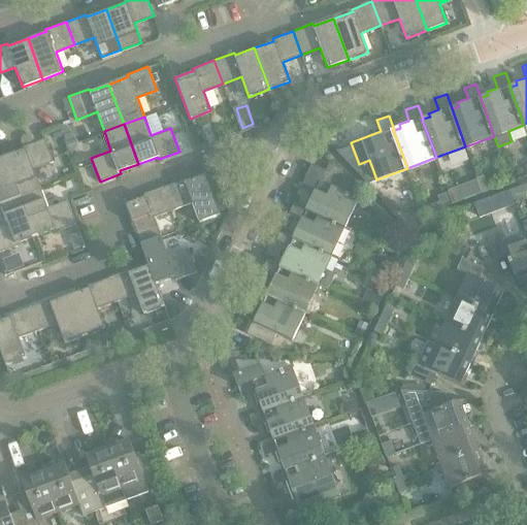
[(25,149),(5,156),(20,195),(40,188),(33,169),(53,162),(44,138),(24,146),(25,149)]
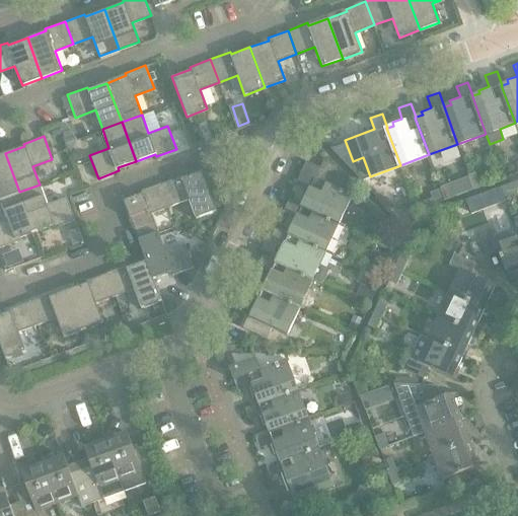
[(0,200),(19,192),(5,153),(0,155),(0,200)]
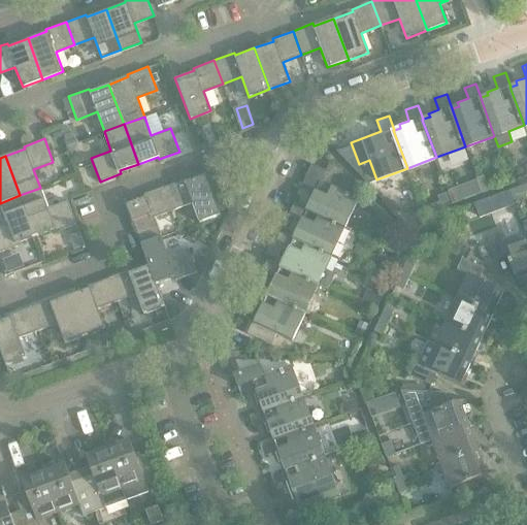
[(307,209),(344,227),(358,197),(349,193),(354,183),(330,158),(325,169),(313,163),(302,185),(313,190),(307,200),(310,201),(307,208),(307,209)]
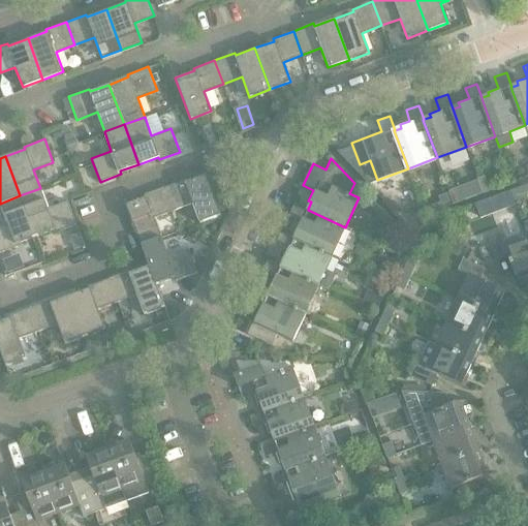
[(185,182),(184,179),(164,186),(173,210),(191,203),(198,223),(220,215),(206,175),(185,182)]
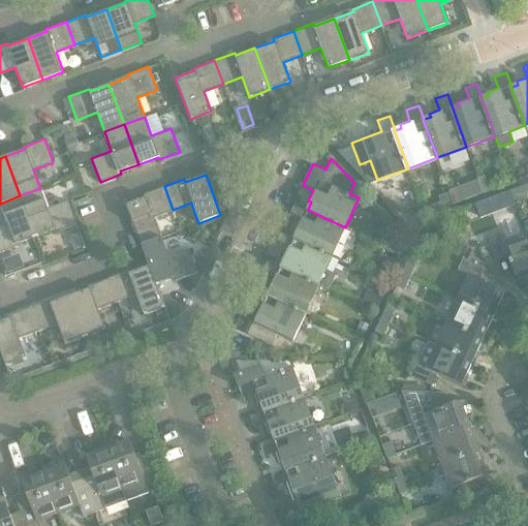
[(452,198),(489,191),(486,177),(449,184),(452,198)]
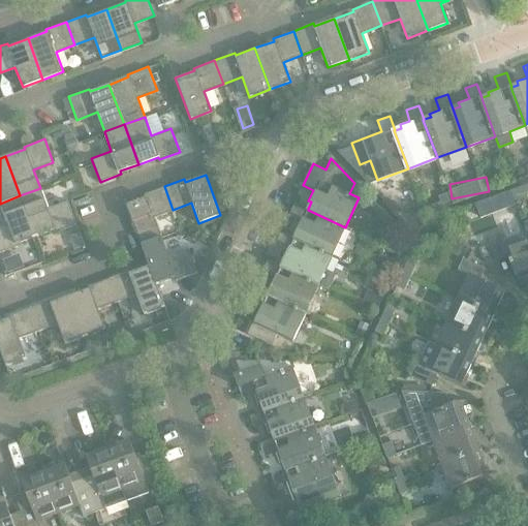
[(526,193),(523,184),(511,188),(515,197),(526,193)]
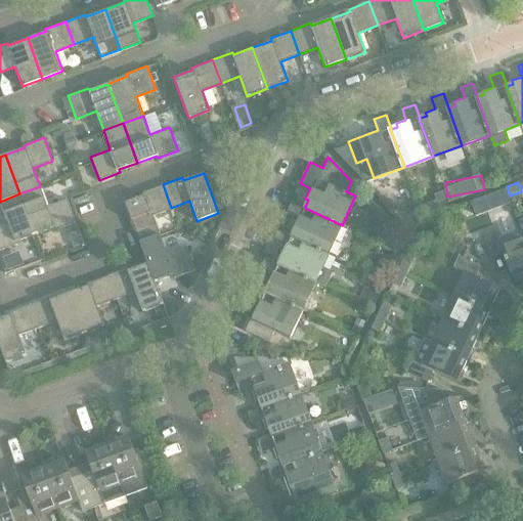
[(138,242),(159,233),(153,215),(171,208),(163,184),(143,191),(144,194),(124,202),(138,242)]
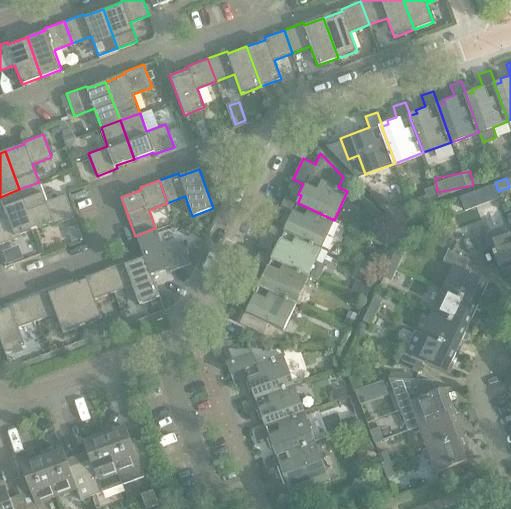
[(19,189),(34,228),(53,221),(54,224),(73,217),(65,193),(46,200),(39,182),(19,189)]
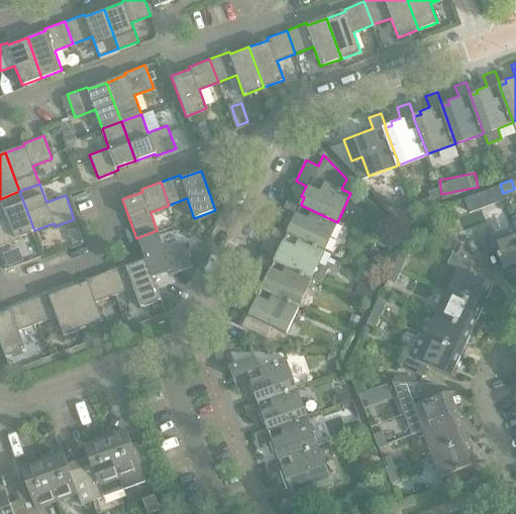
[(503,193),(500,184),(487,189),(491,197),(503,193)]
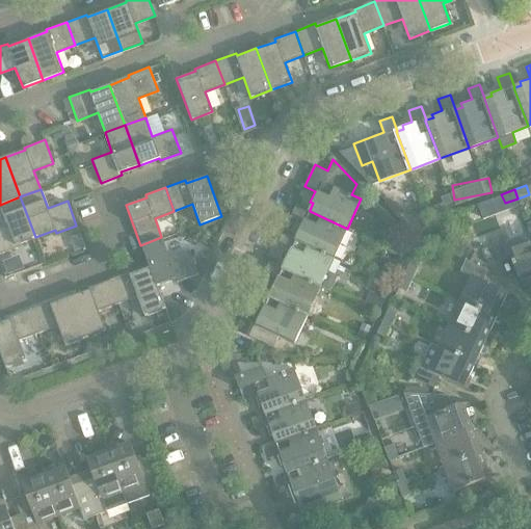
[(0,254),(17,247),(16,244),(35,237),(20,196),(0,205),(7,223),(0,226),(0,254)]
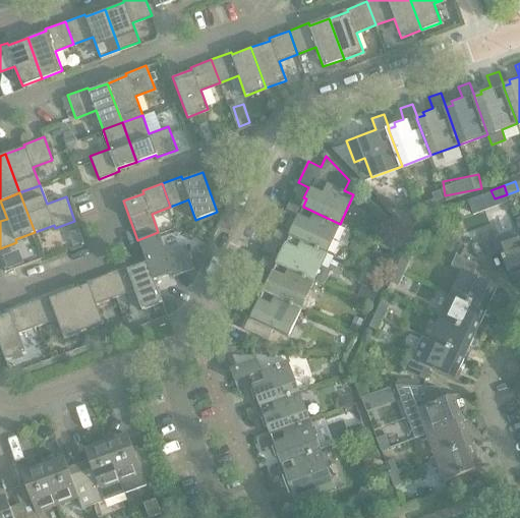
[(303,207),(303,206),(290,199),(285,211),(295,215),(290,225),(294,227),(291,233),(290,234),(328,251),(340,224),(303,207)]
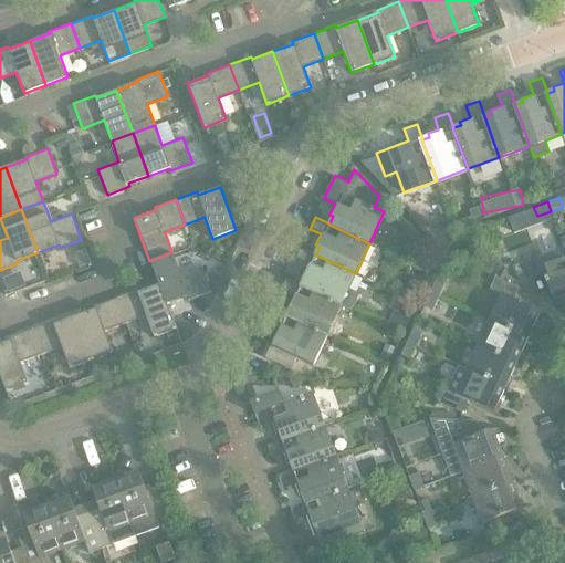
[(564,292),(564,251),(564,249),(539,259),(533,246),(520,251),(530,277),(542,271),(552,298),(564,292)]
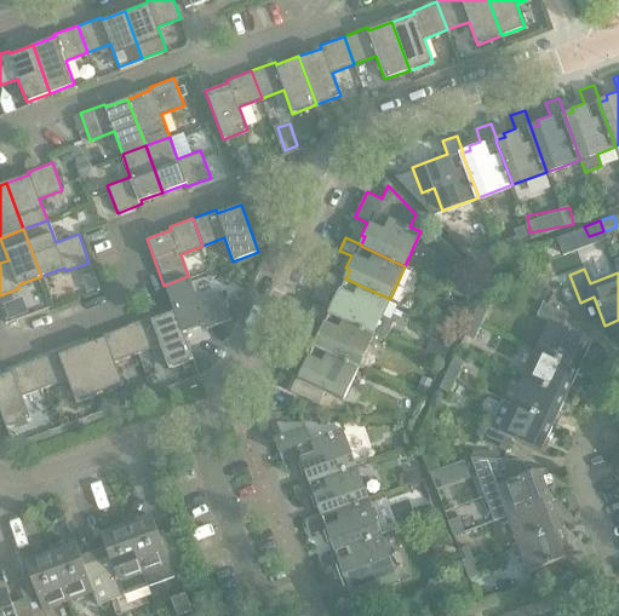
[(345,278),(347,277),(330,270),(324,283),(336,289),(331,301),(334,303),(331,311),(331,312),(374,332),(384,337),(393,320),(382,315),(390,299),(345,278)]
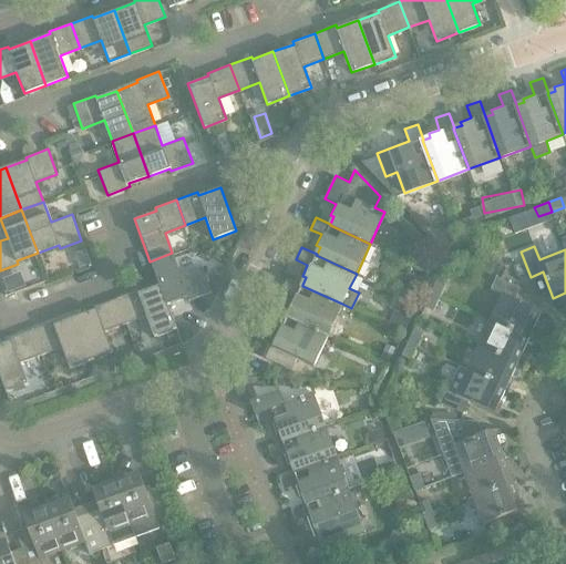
[(166,304),(167,304),(186,296),(187,299),(209,290),(201,266),(179,274),(172,253),(150,262),(158,285),(160,285),(166,304)]
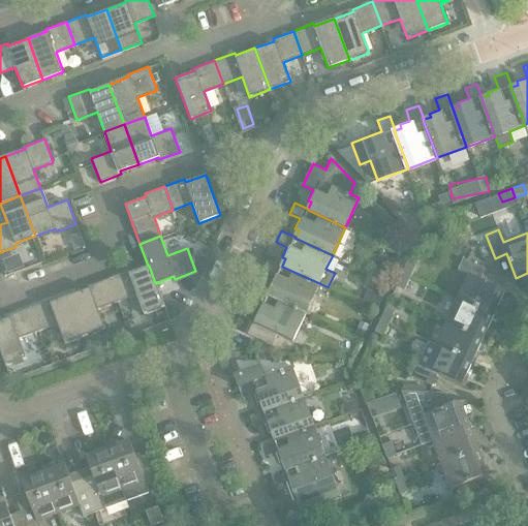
[(457,297),(493,313),(503,289),(479,278),(485,267),(462,256),(457,268),(468,273),(457,297)]
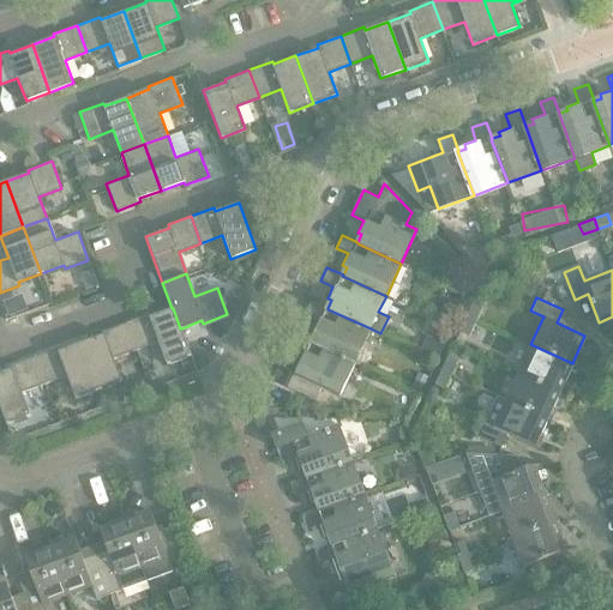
[(328,309),(328,308),(312,301),(306,313),(318,319),(312,332),(316,333),(312,340),(312,342),(355,362),(371,328),(328,309)]
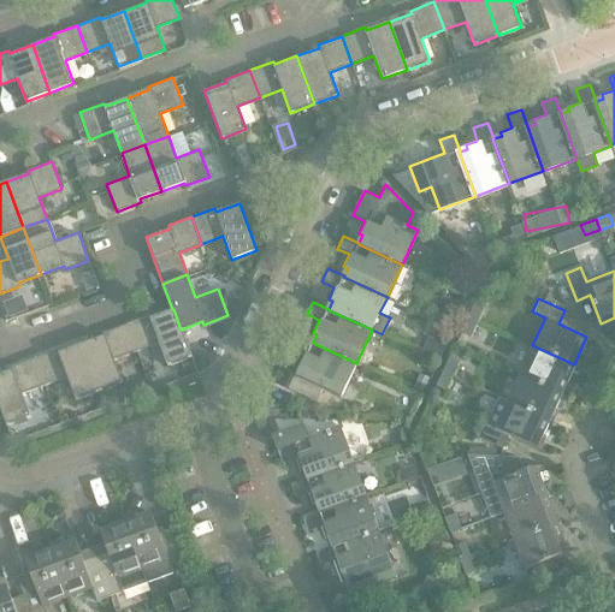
[(484,307),(474,302),(467,316),(477,320),(484,307)]
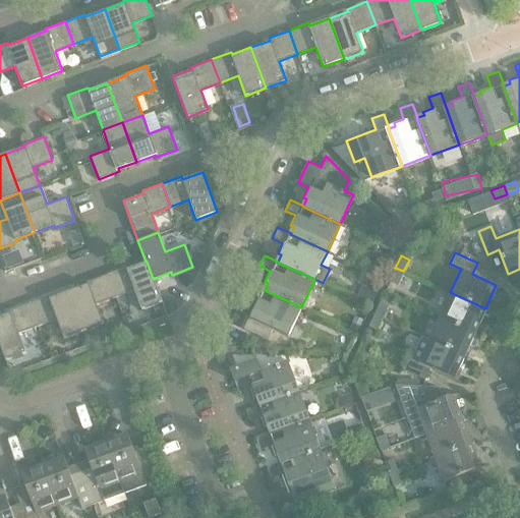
[(107,273),(115,296),(133,289),(140,308),(162,300),(154,279),(153,279),(147,262),(146,262),(127,269),(126,266),(107,273)]
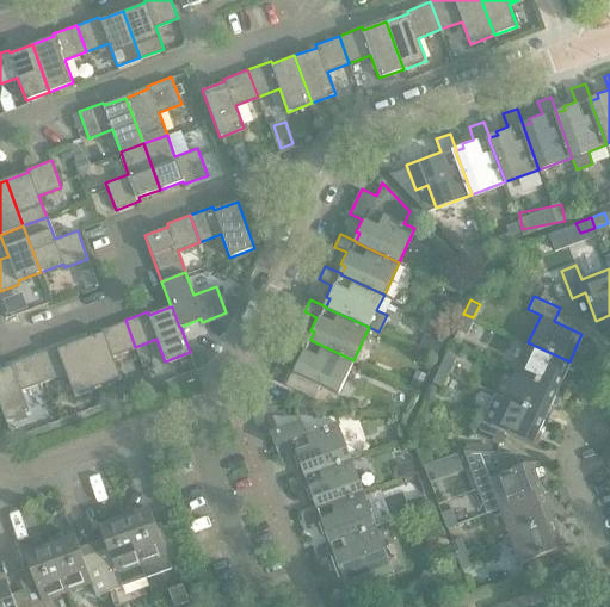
[(473,317),(463,314),(457,327),(467,332),(473,317)]
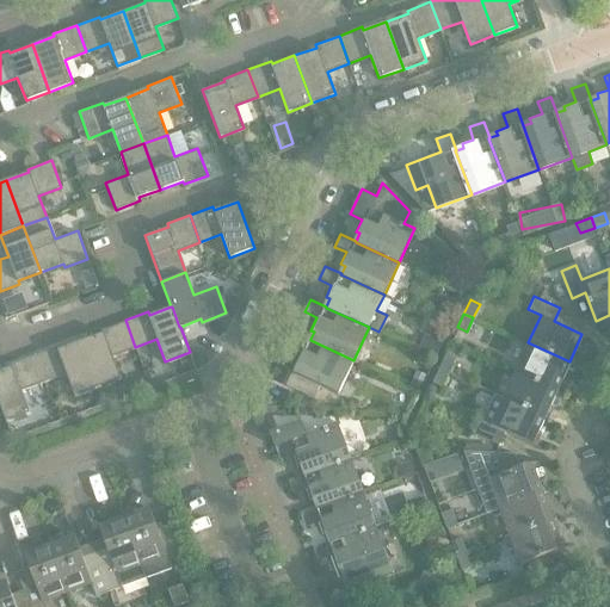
[(81,340),(98,386),(121,378),(112,355),(135,347),(125,320),(102,329),(103,332),(81,340)]
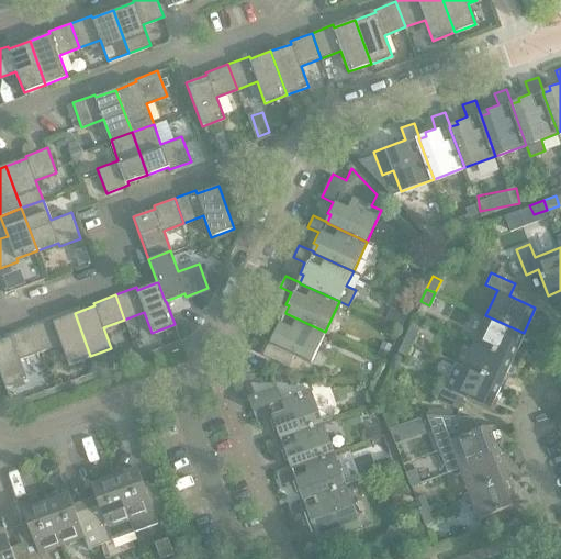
[(285,313),(285,312),(271,305),(266,317),(277,323),(262,354),(289,366),(294,355),(311,362),(325,332),(285,313)]
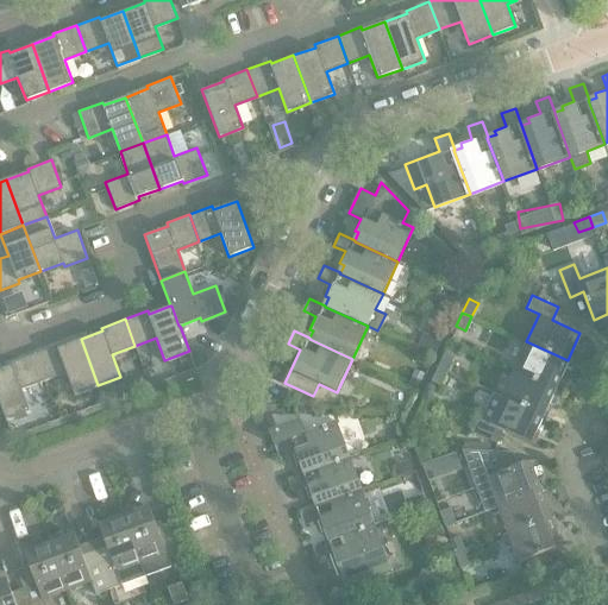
[(33,353),(44,379),(66,372),(73,394),(98,385),(81,339),(58,347),(57,344),(33,353)]
